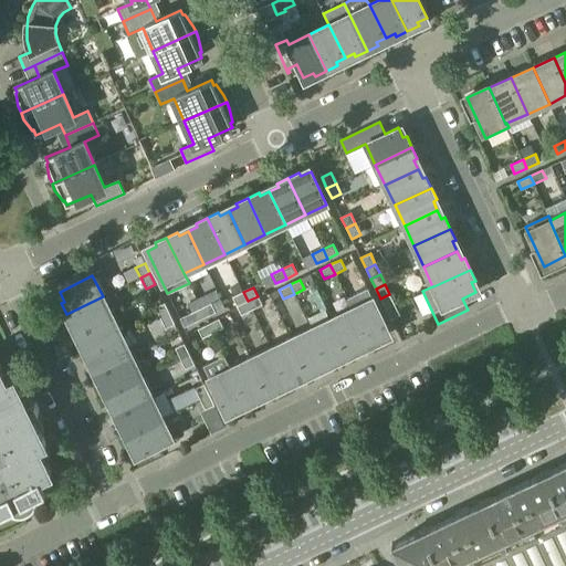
[(347,299),(352,308),(369,345),(380,339),(379,336),(388,332),(367,289),(347,299)]
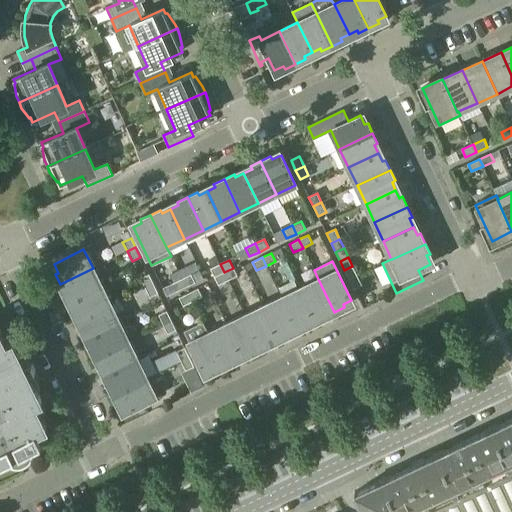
[(214,277),(224,272),(220,264),(210,269),(214,277)]
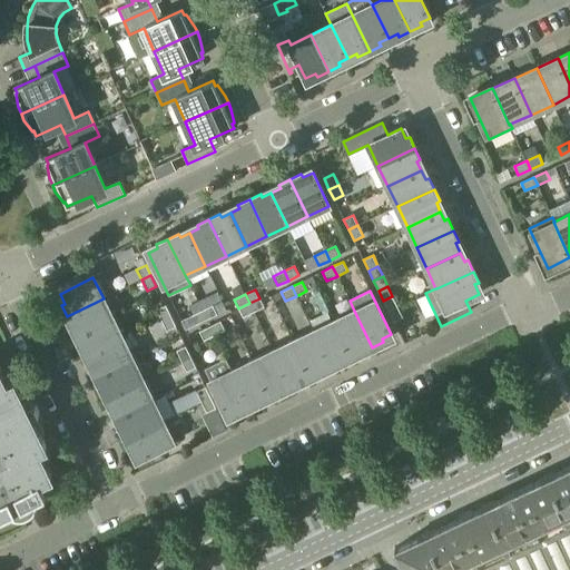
[(389,312),(397,307),(392,296),(383,301),(389,312)]
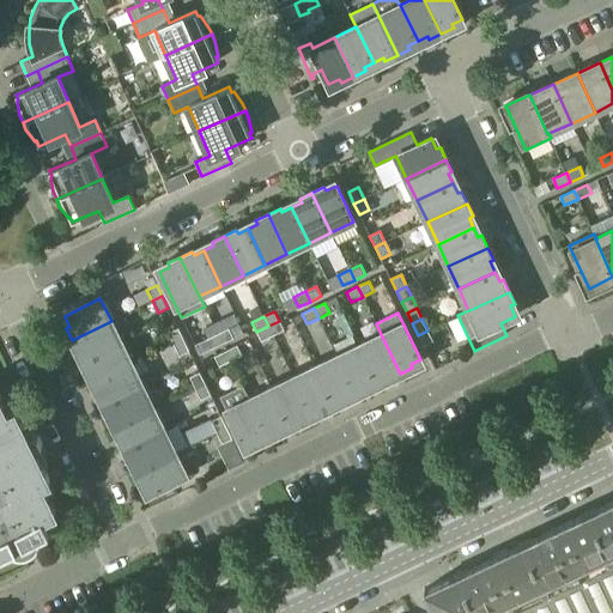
[(86,360),(122,344),(111,321),(72,340),(78,352),(82,351),(86,360)]
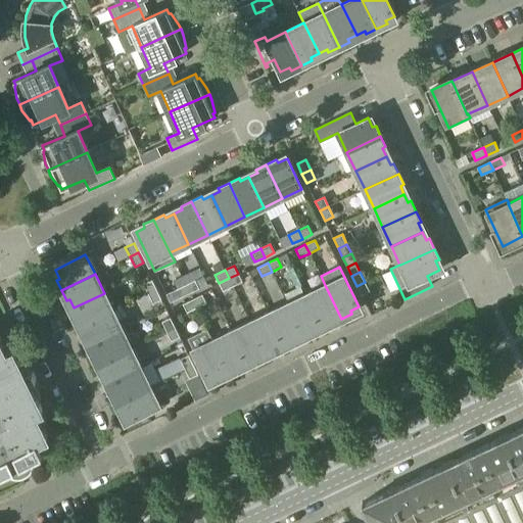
[(229,278),(233,287),(242,282),(238,274),(229,278)]
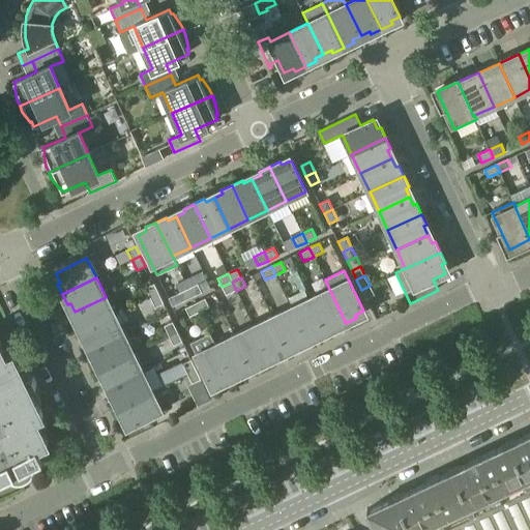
[(226,295),(236,291),(232,282),(222,287),(226,295)]
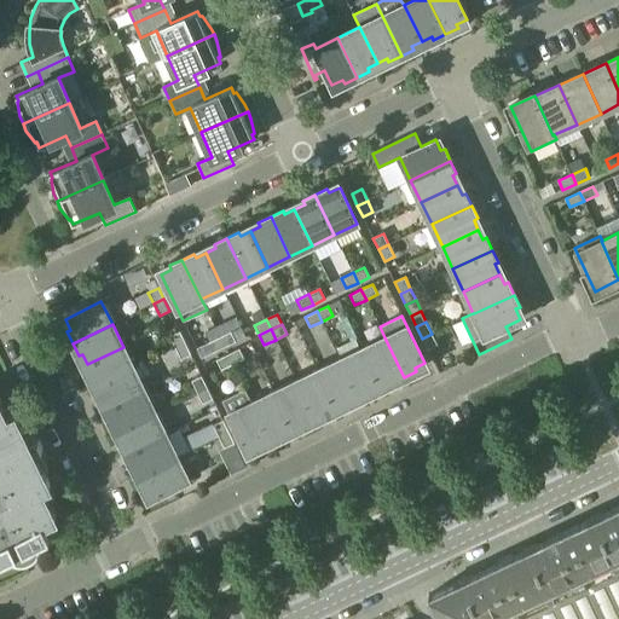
[(175,348),(185,343),(180,331),(169,337),(175,348)]
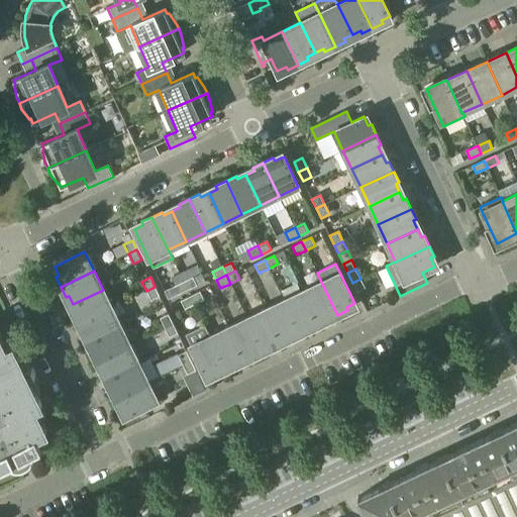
[(183,282),(187,290),(197,286),(193,277),(183,282)]
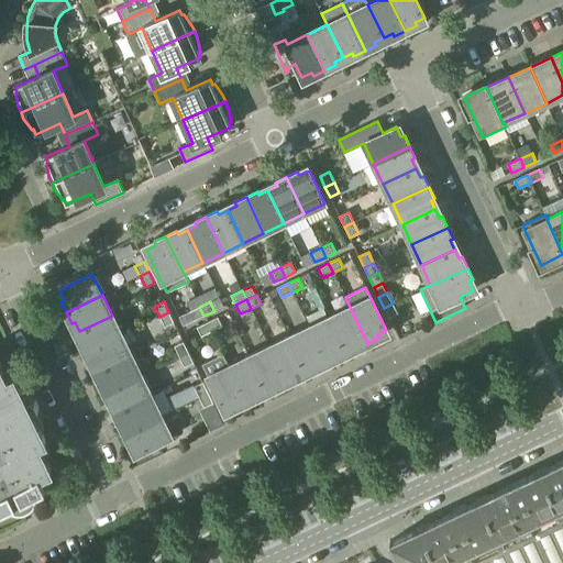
[(393,304),(384,308),(388,318),(398,313),(393,304)]
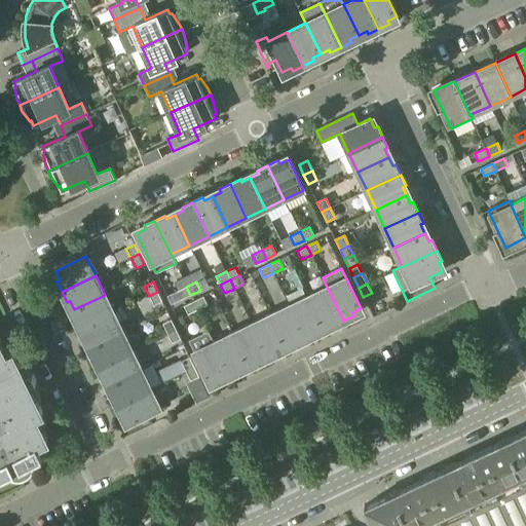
[(167,296),(172,304),(190,295),(186,287),(167,296)]
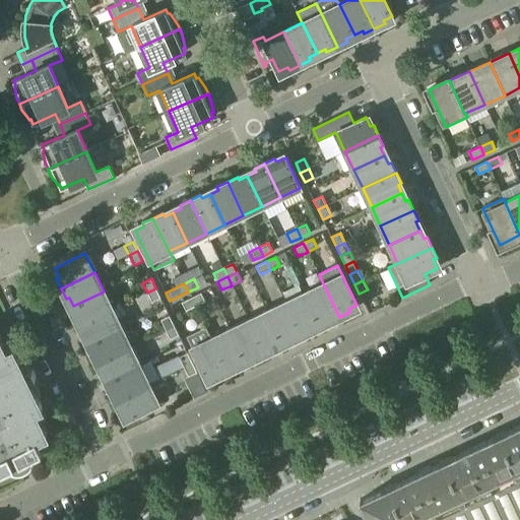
[(305,293),(319,323),(327,319),(329,322),(339,317),(323,283),(305,293)]
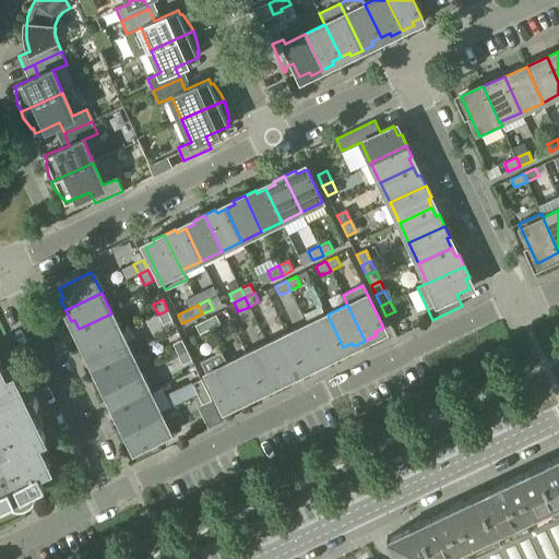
[(167,310),(158,314),(164,325),(173,320),(167,310)]
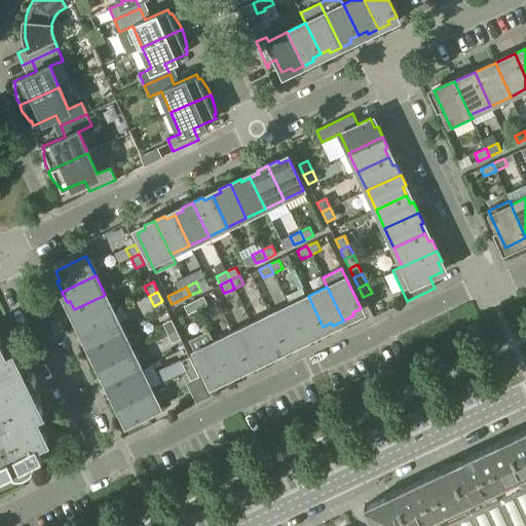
[(105,295),(74,309),(78,317),(75,320),(80,330),(113,313),(105,295)]
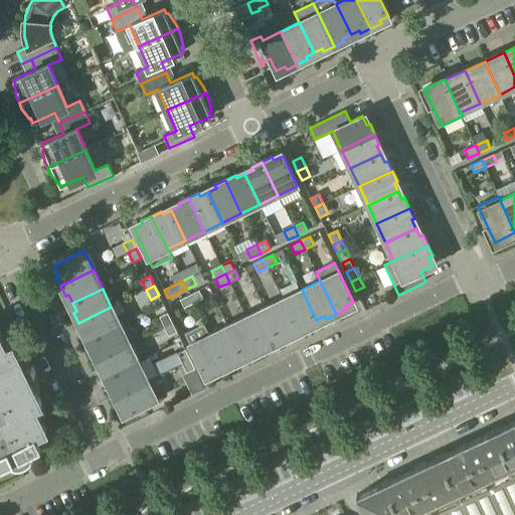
[(308,324),(316,320),(302,290),(283,299),(300,332),(309,327),(308,324)]
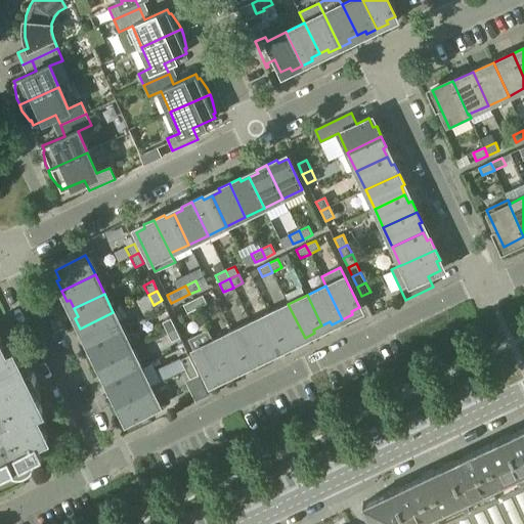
[(192,300),(197,308),(207,304),(203,296),(192,300)]
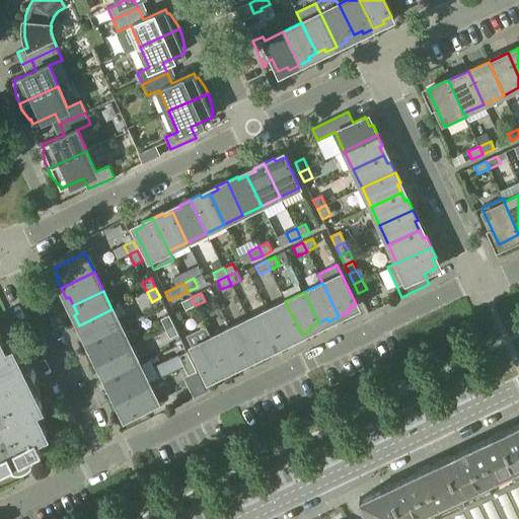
[(186,310),(195,305),(191,297),(181,302),(186,310)]
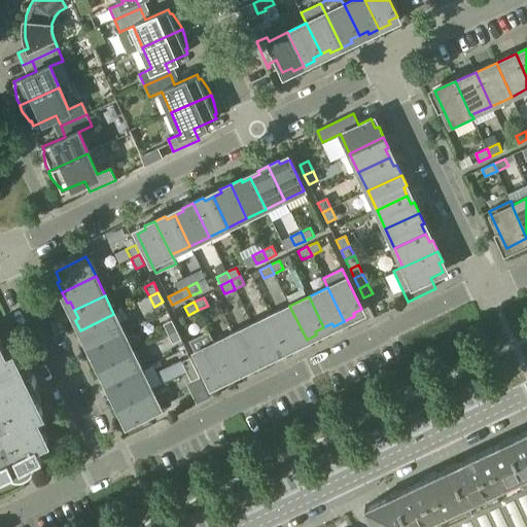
[(289,306),(271,315),(286,346),(294,342),(295,345),(307,340),(289,306)]
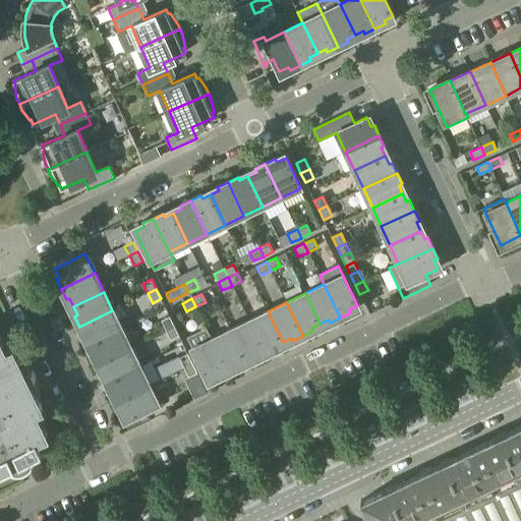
[(92,344),(121,329),(112,310),(79,327),(84,337),(88,336),(92,344)]
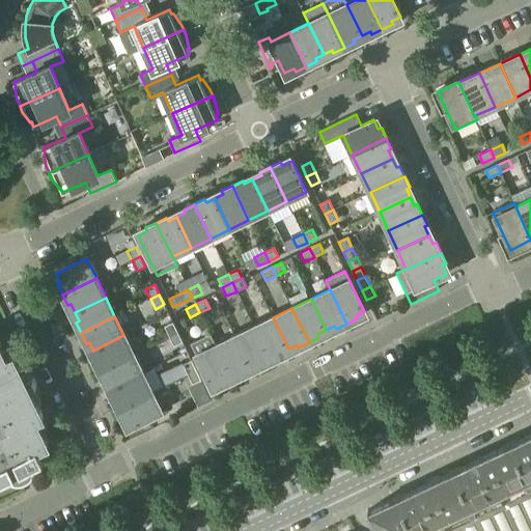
[(273,317),(254,327),(271,361),(281,356),(279,353),(288,348),(273,317)]
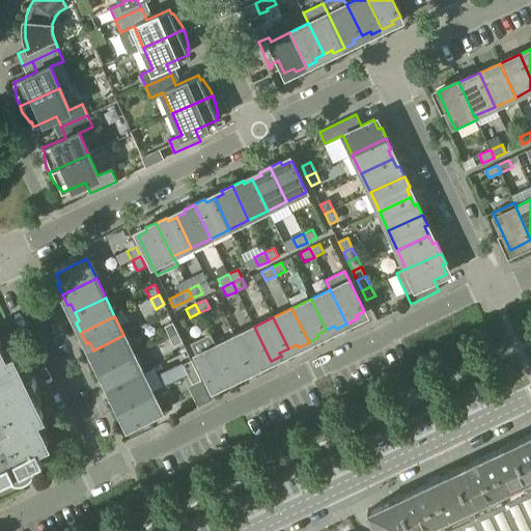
[(169,337),(177,333),(173,323),(164,327),(169,337)]
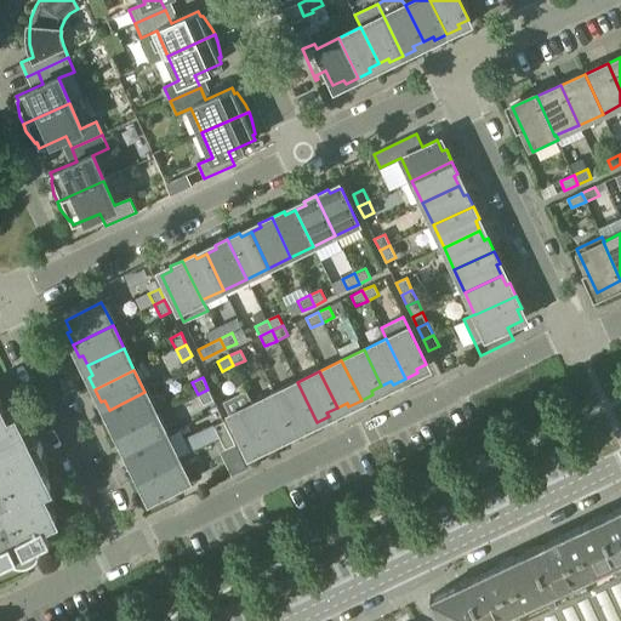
[(274,393),(292,429),(302,425),(303,428),(317,422),(297,382),(274,393)]
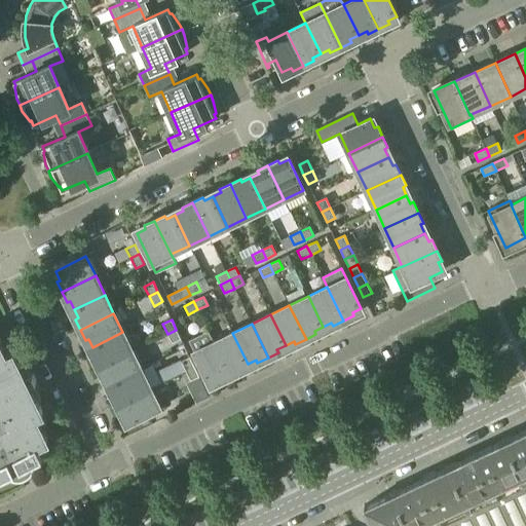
[(176,330),(167,334),(172,343),(181,339),(176,330)]
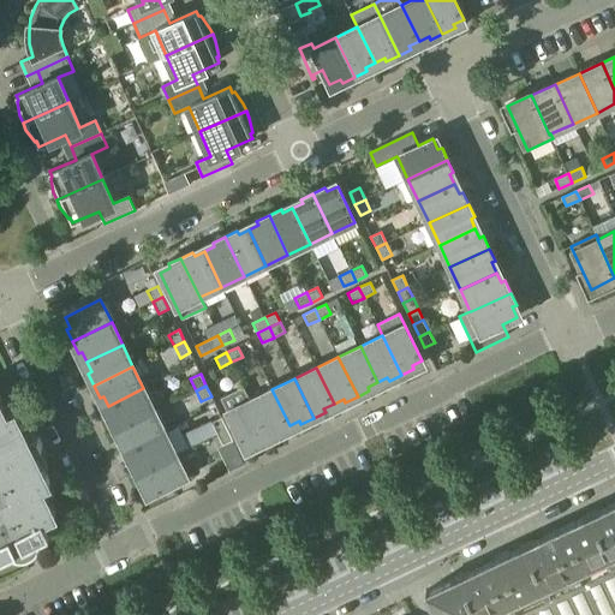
[(243,387),(220,398),(244,447),(255,442),(257,446),(269,440),(250,400),(243,387)]
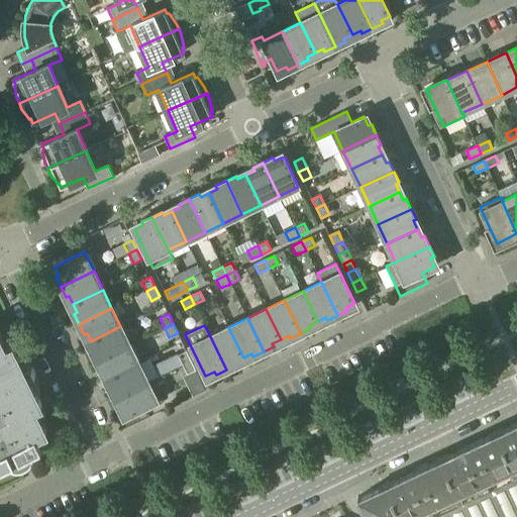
[(120,326),(91,341),(95,349),(91,350),(96,362),(129,345),(120,326)]
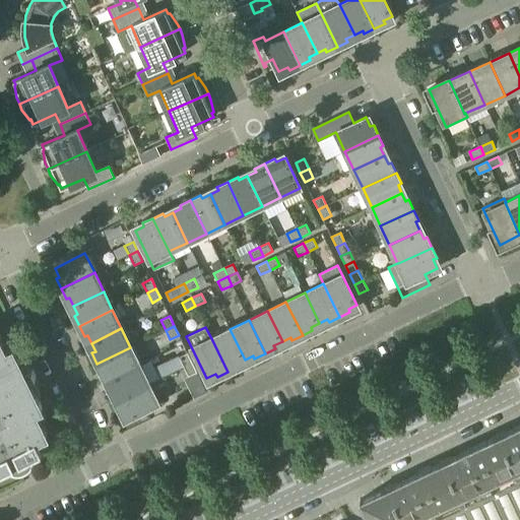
[(216,336),(211,338),(228,372),(238,367),(236,364),(245,360),(230,329),(216,336)]
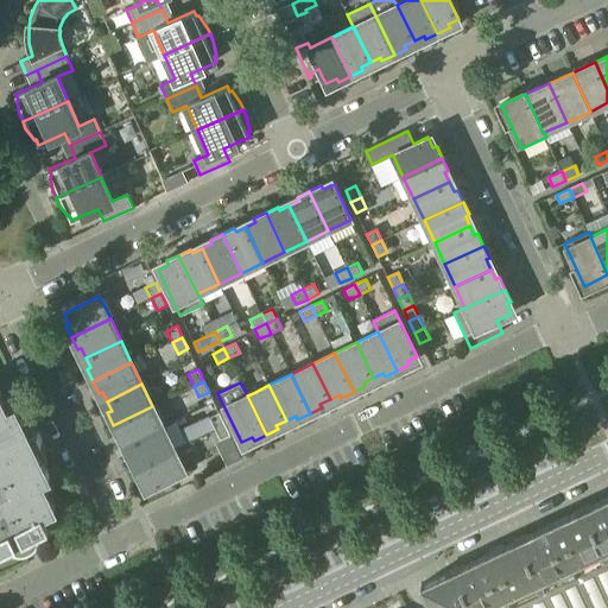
[(13,553),(17,555),(21,556),(25,555),(29,553),(31,551),(32,550),(35,546),(35,542),(35,538),(33,534),(50,526),(43,513),(55,507),(42,479),(49,475),(33,444),(42,441),(38,432),(30,436),(14,405),(7,409),(0,394),(0,550),(7,548),(10,551),(11,552),(13,553)]
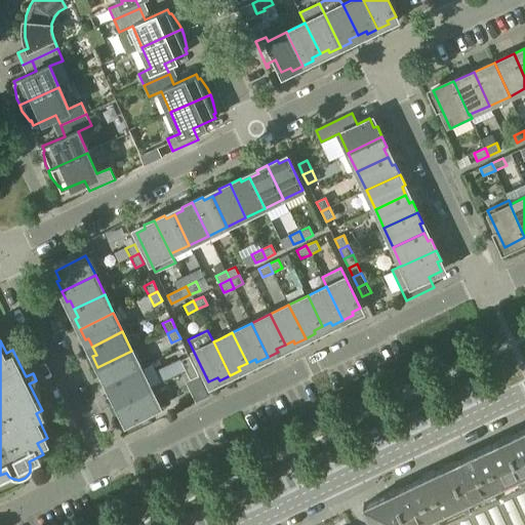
[(111,384),(140,369),(131,351),(97,367),(103,377),(107,375),(111,384)]
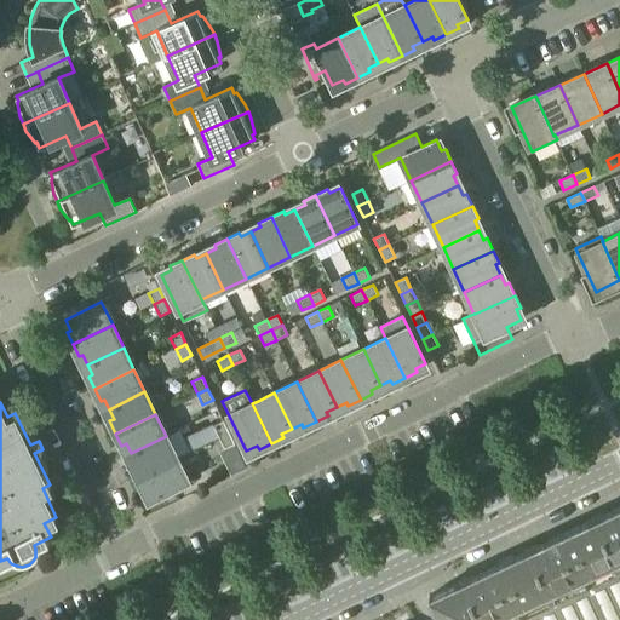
[(219,437),(229,432),(223,422),(213,426),(219,437)]
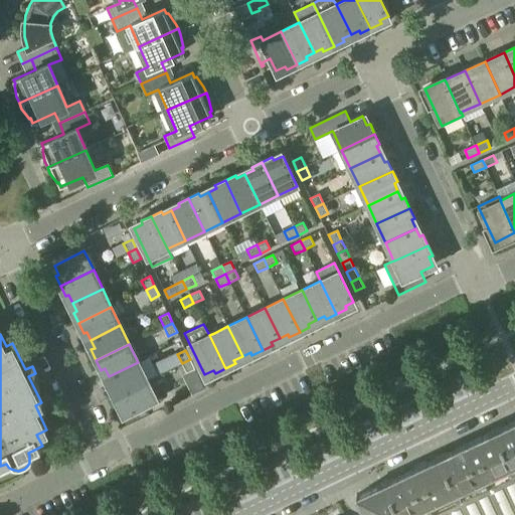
[(190,359),(182,363),(186,373),(195,369),(190,359)]
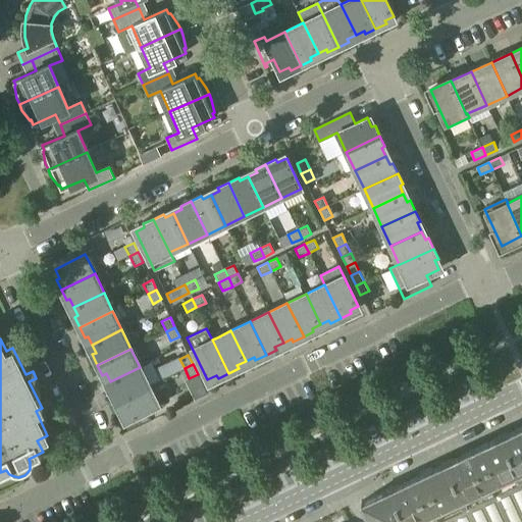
[(140,367),(110,381),(114,390),(110,392),(115,402),(149,385),(140,367)]
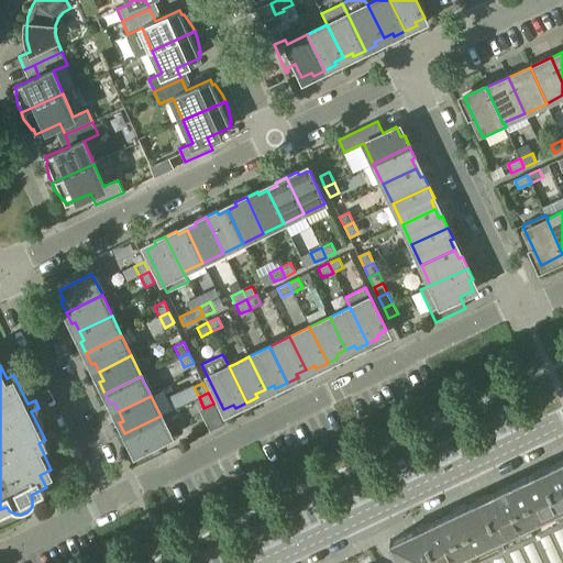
[(161,416),(124,433),(130,444),(133,443),(139,453),(170,437),(161,416)]
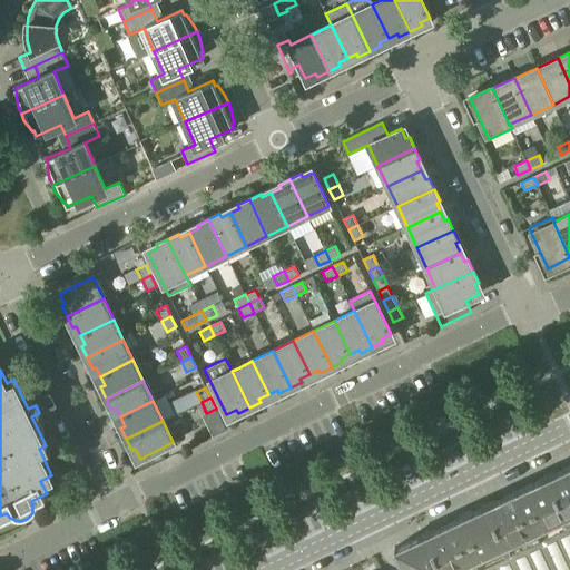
[(569,569),(569,465),(518,490),(556,569),(569,569)]
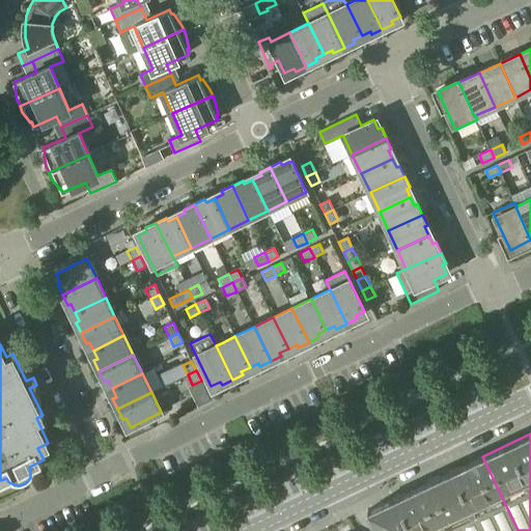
[(447,530),(518,530),(482,456),(453,470),(425,483),(447,530)]
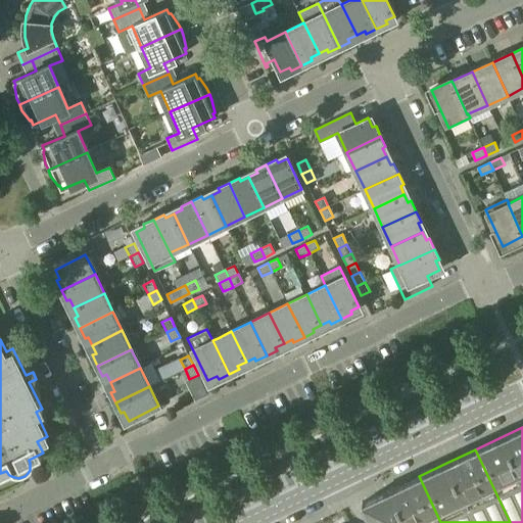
[(440,522),(419,476),(362,503),(371,522),(440,522)]
